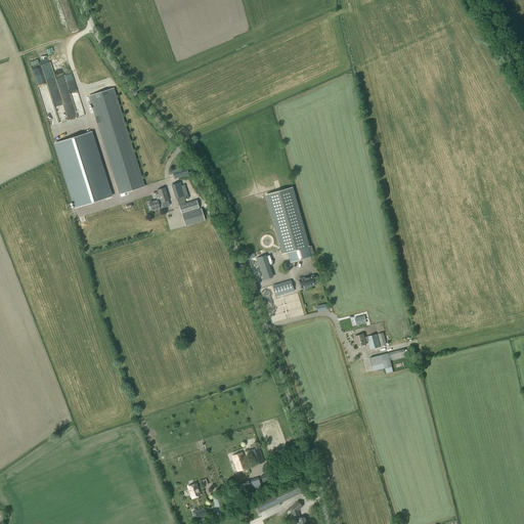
[(113,89),(88,96),(119,194),(143,186),(113,89)]
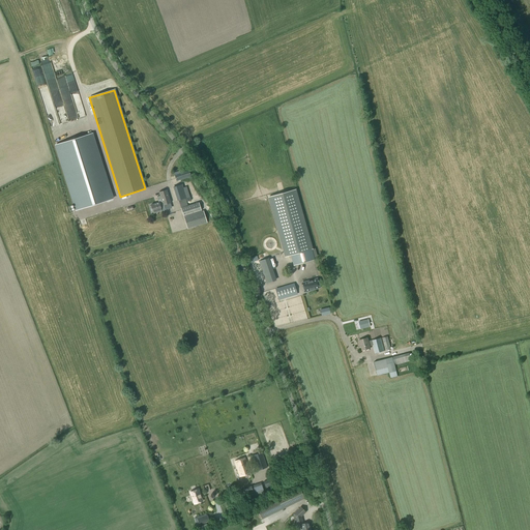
[(92,134),(55,146),(76,210),(112,199),(92,134)]
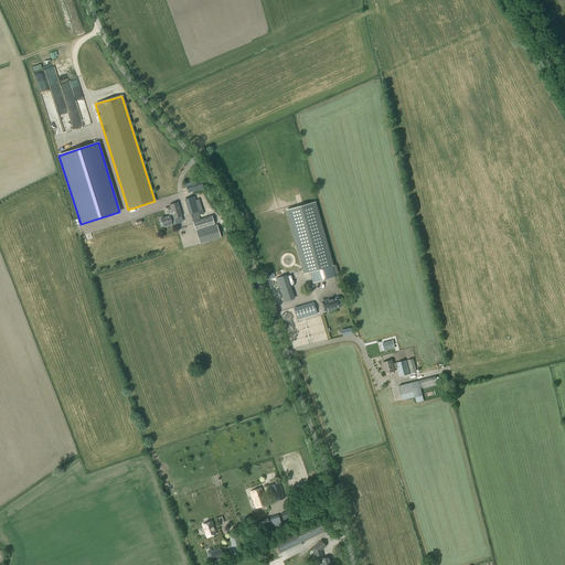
[(187,188),(188,193),(203,188),(201,182),(187,188)]
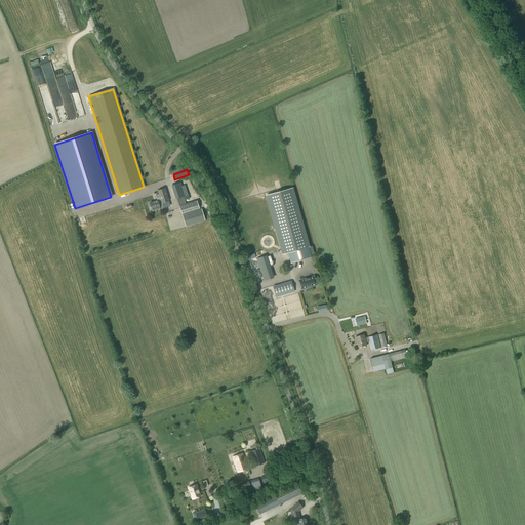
[(184,197),(188,196),(185,186),(180,187),(179,184),(171,186),(175,199),(178,198),(179,201),(184,200),(184,197)]
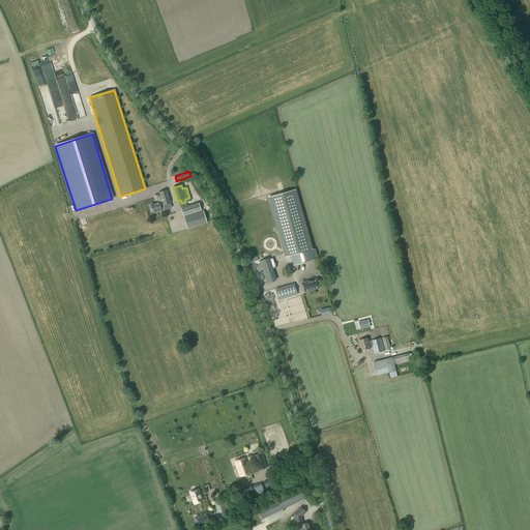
[(295,189),(269,197),(286,257),(290,256),(293,266),(314,260),(295,189)]
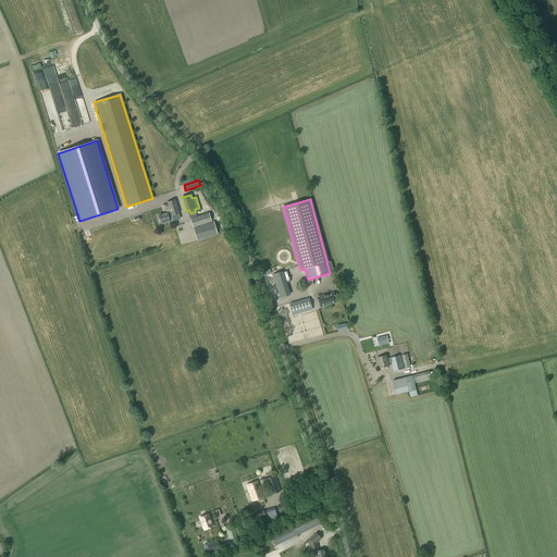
[(160,223),(161,224),(170,222),(170,221),(173,221),(172,215),(174,215),(175,217),(178,215),(177,214),(180,213),(175,200),(166,202),(168,207),(164,207),(166,213),(158,215),(159,219),(157,219),(158,221),(159,221),(160,223)]
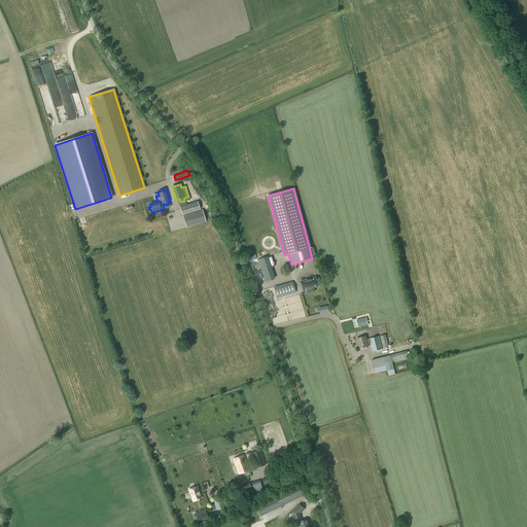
[(198,202),(180,207),(182,215),(200,210),(198,202)]
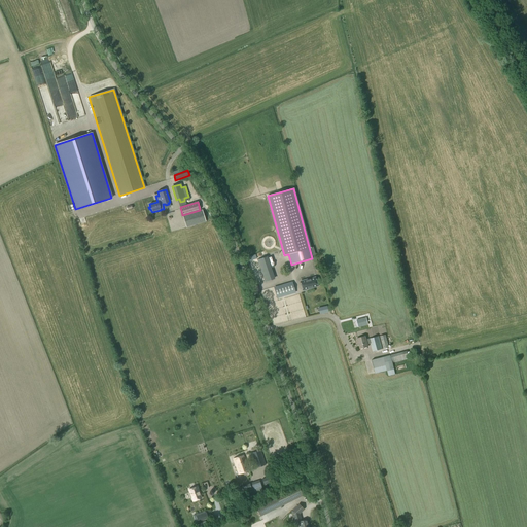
[(186,229),(206,221),(202,210),(182,216),(186,229)]
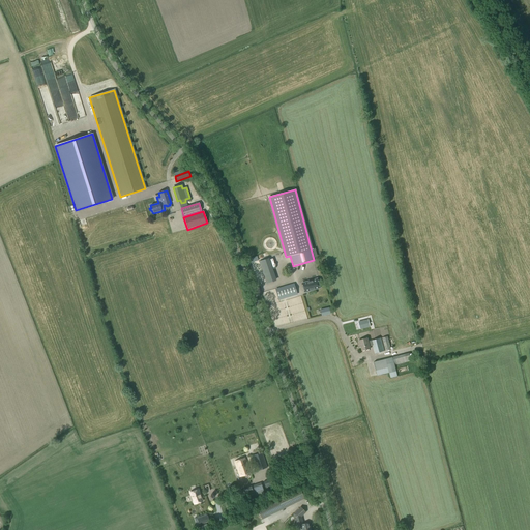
[(267,259),(259,262),(266,284),(274,281),(267,259)]
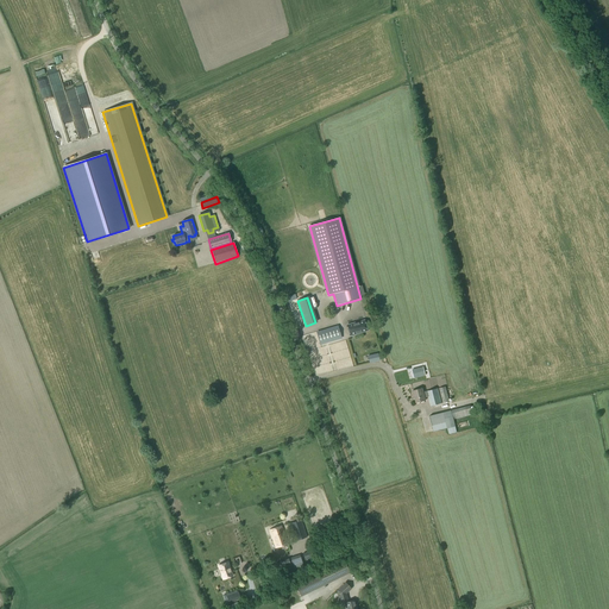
[(347,325),(350,336),(368,331),(364,320),(347,325)]
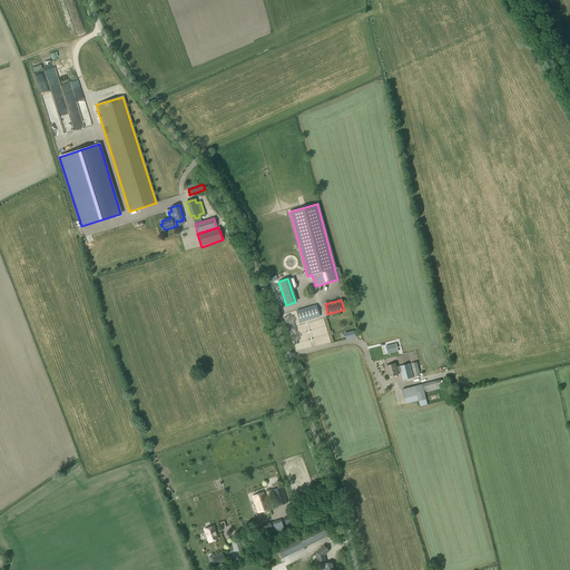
[(320,315),(316,306),(296,313),(300,321),(320,315)]
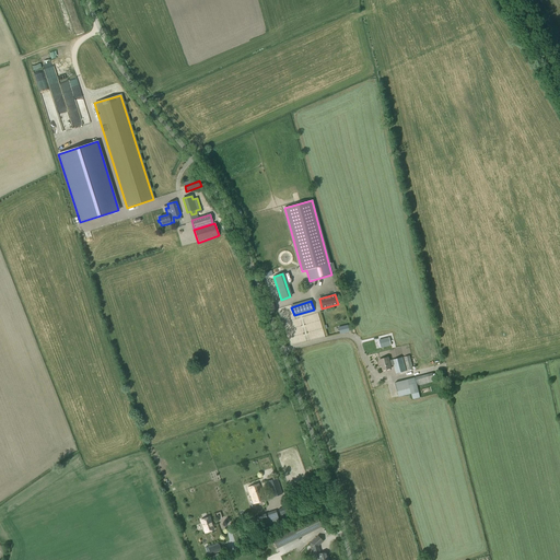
[(389,338),(378,340),(381,349),(392,346),(389,338)]
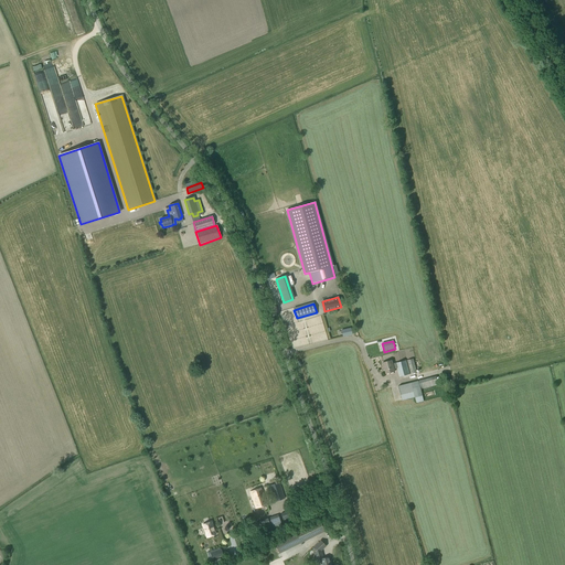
[(398,377),(409,374),(406,361),(392,364),(392,361),(382,363),(384,370),(385,370),(386,374),(394,372),(394,369),(396,369),(398,377)]
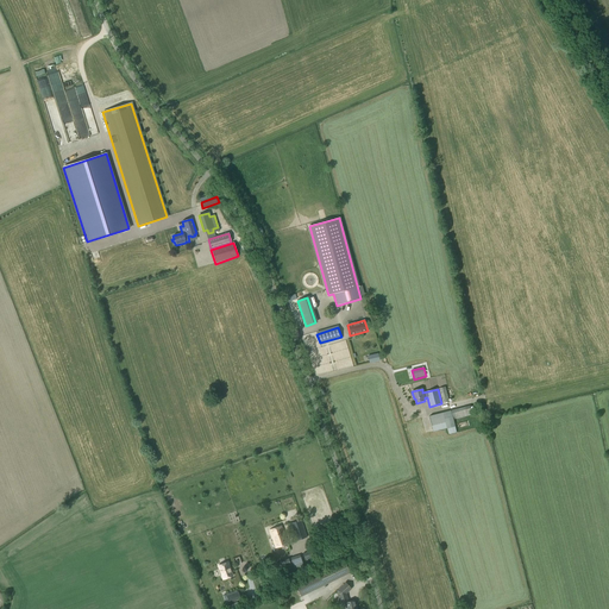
[(472,415),(470,406),(429,416),(433,432),(447,428),(449,434),(457,433),(453,420),(472,415)]
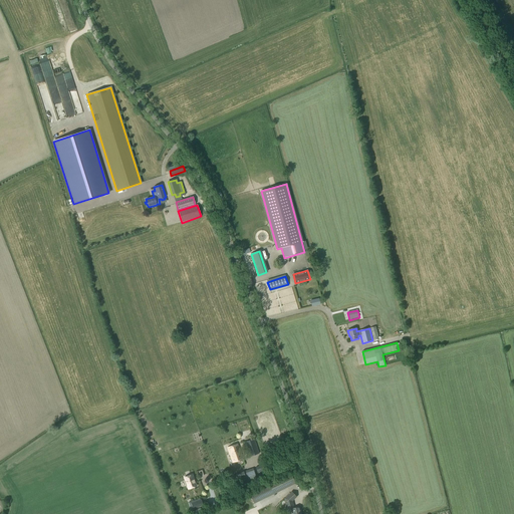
[(249,457),(259,454),(254,439),(245,442),(249,457)]
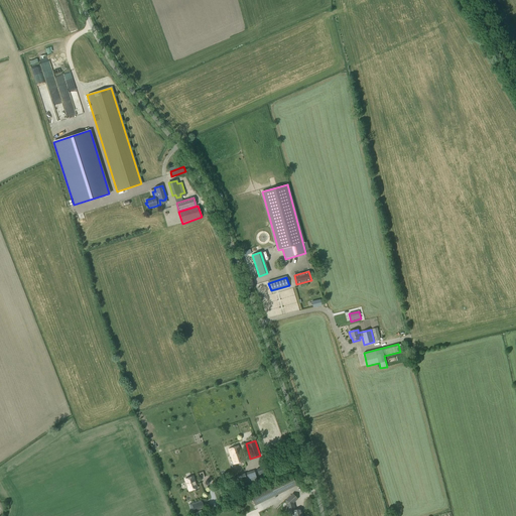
[(233,465),(244,461),(239,445),(228,449),(233,465)]
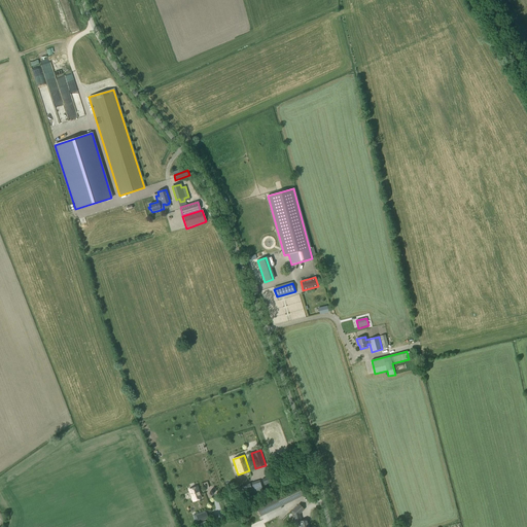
[(258,480),(246,485),(249,496),(262,491),(258,480)]
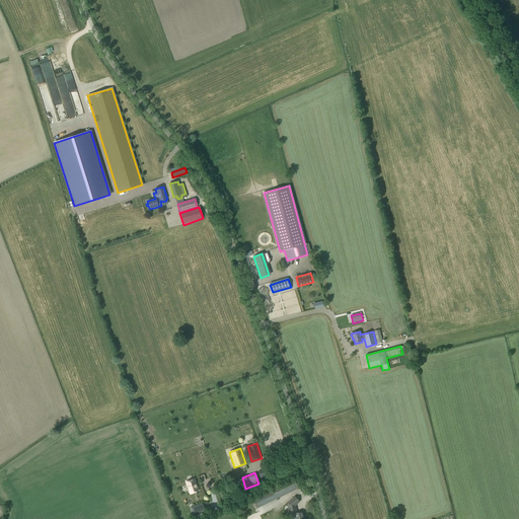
[(188,479),(189,483),(188,483),(187,484),(188,487),(189,488),(190,488),(191,491),(199,489),(195,476),(188,479)]
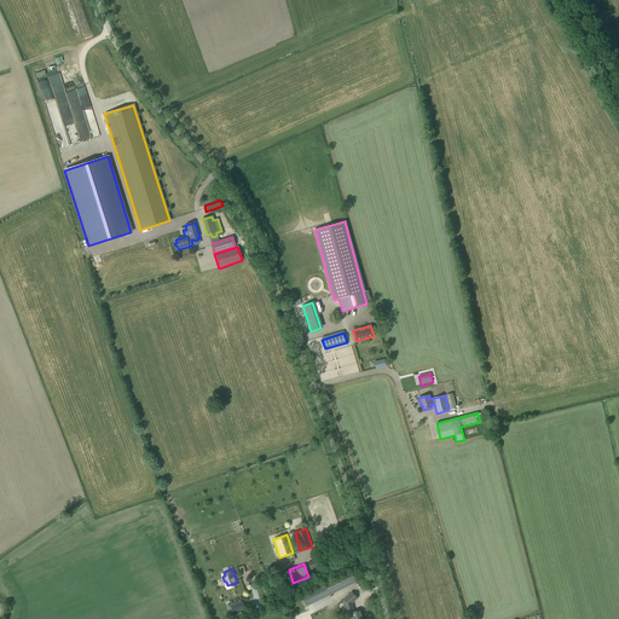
[(352,571),(307,590),(301,594),(306,606),(357,583),(352,571)]
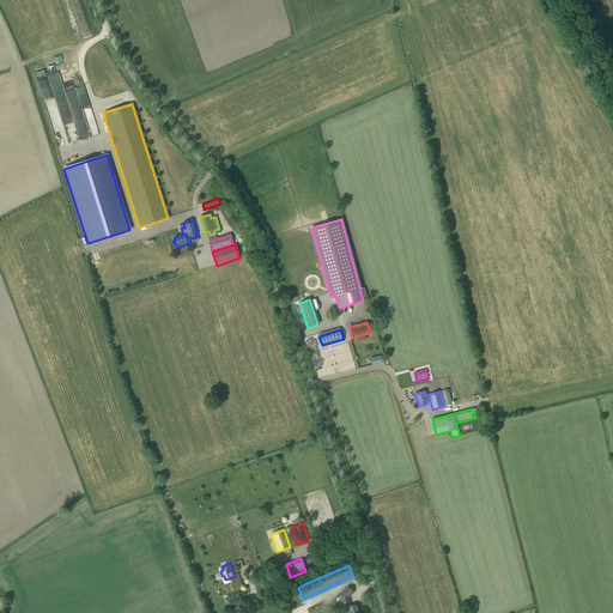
[(349,612),(358,612),(357,605),(351,606),(349,598),(353,593),(347,587),(339,595),(344,612),(349,612)]
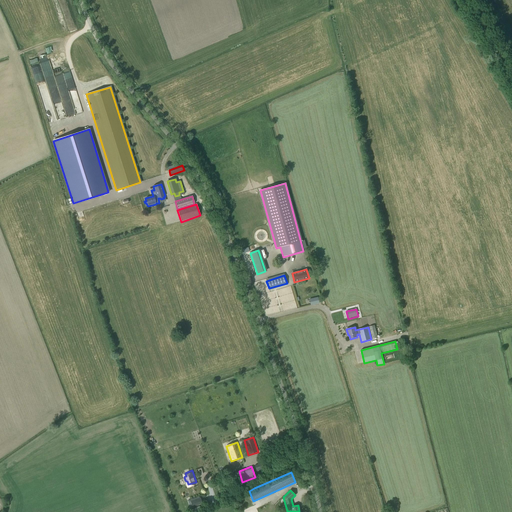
[(199,496),(191,499),(187,500),(190,507),(192,506),(193,507),(203,504),(200,497),(200,498),(199,496)]
